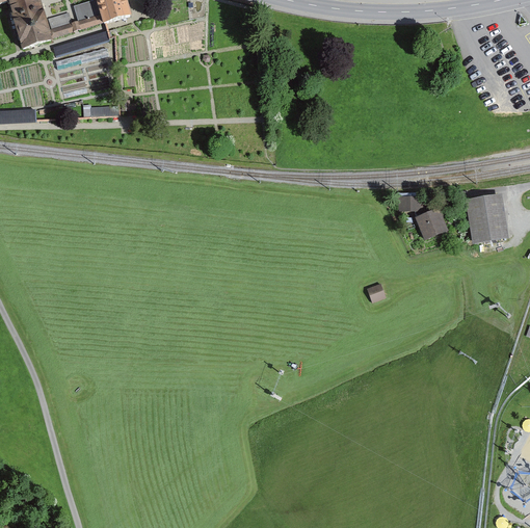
[(48,37),(48,35),(102,19),(102,20),(128,12),(124,0),(0,0),(8,0),(21,46),(48,37)]
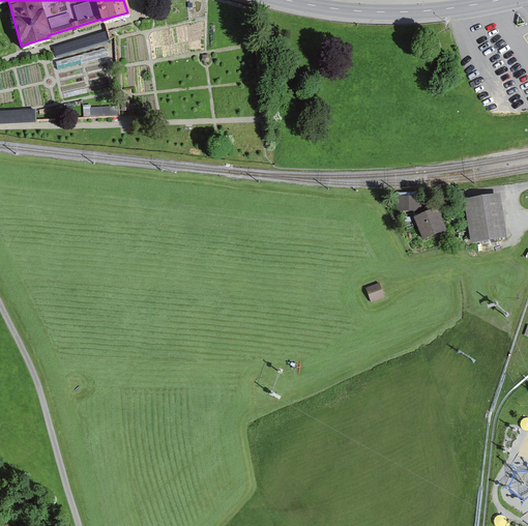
[(104,24),(84,29),(88,41),(94,39),(96,46),(110,41),(104,24)]
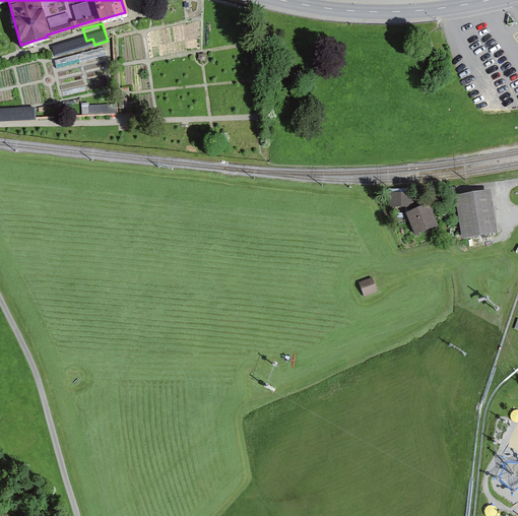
[(117,105),(117,94),(84,97),(84,107),(117,105)]
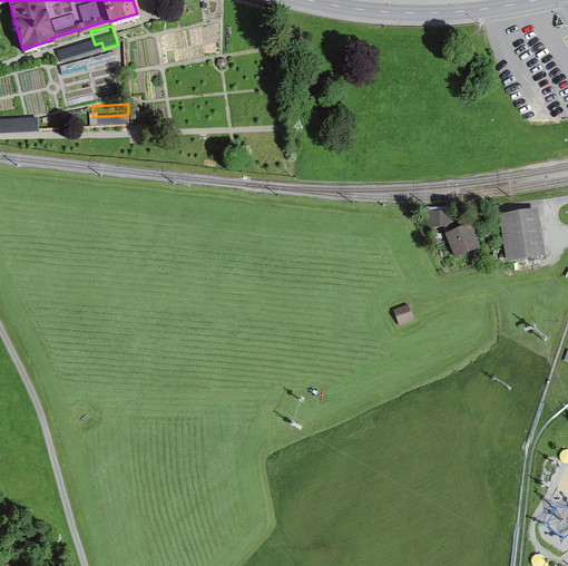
[(0,126),(39,126),(39,115),(0,115),(0,126)]
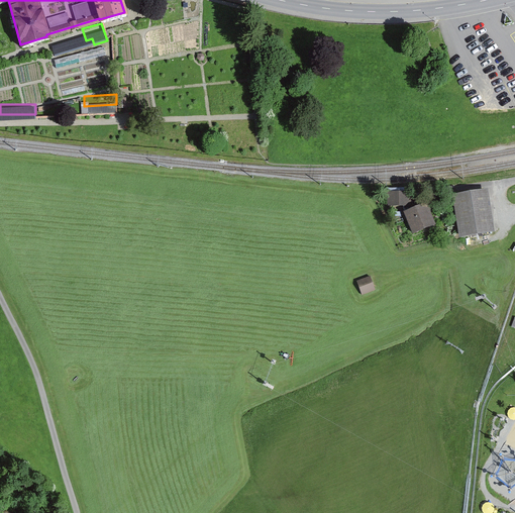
[(459,234),(494,229),(488,187),(453,192),(459,234)]
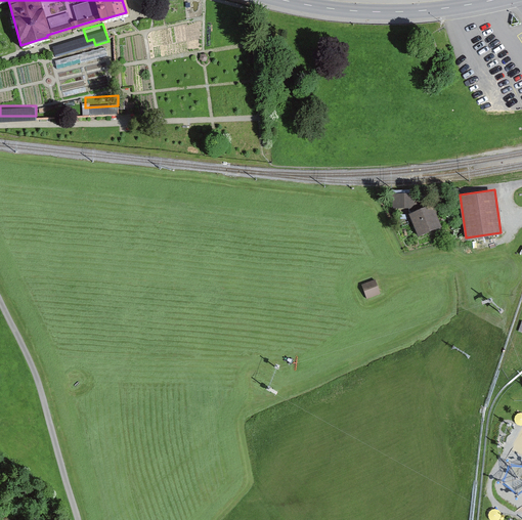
[(392,191),(392,207),(415,206),(415,191),(392,191)]
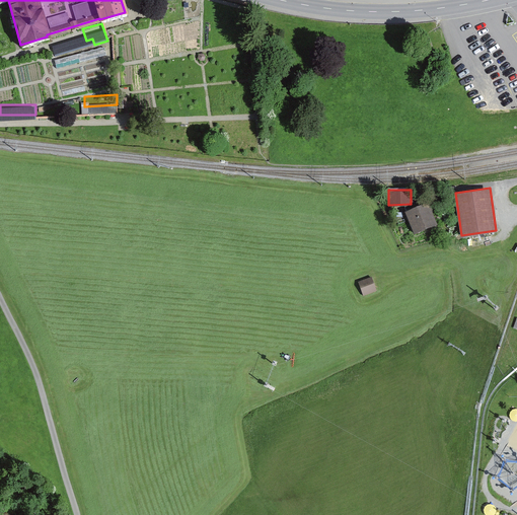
[(415,232),(437,222),(428,202),(405,211),(415,232)]
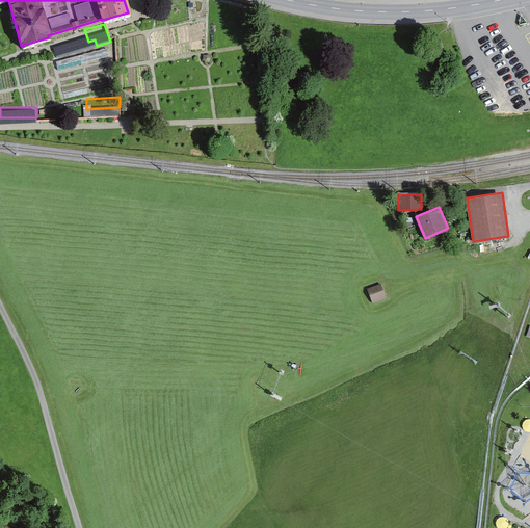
[(367,287),(371,300),(385,295),(380,283),(367,287)]
